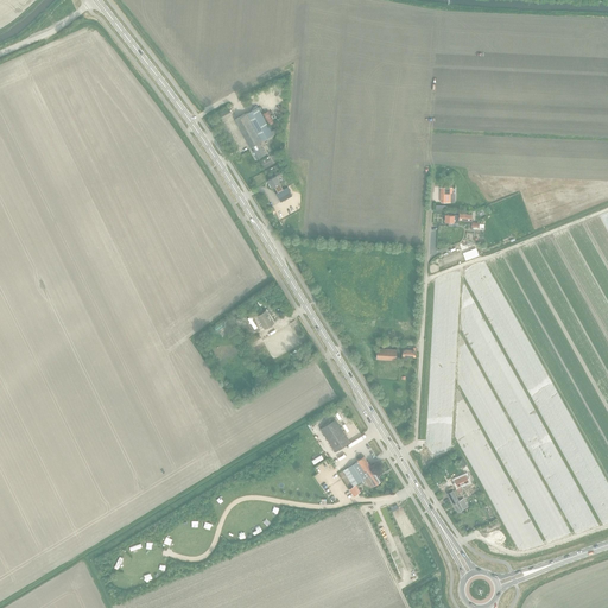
[(258,143),(272,135),(267,126),(273,122),(267,111),(261,114),(257,107),(234,120),(255,159),(265,154),(258,143)]
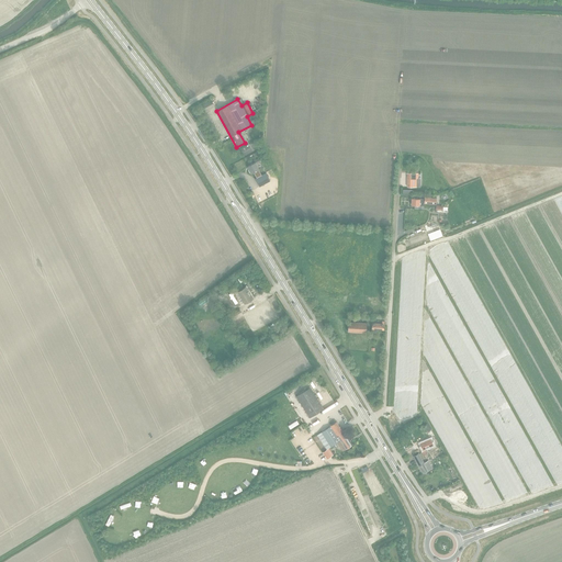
[(204,111),(213,107),(210,100),(201,105),(204,111)]
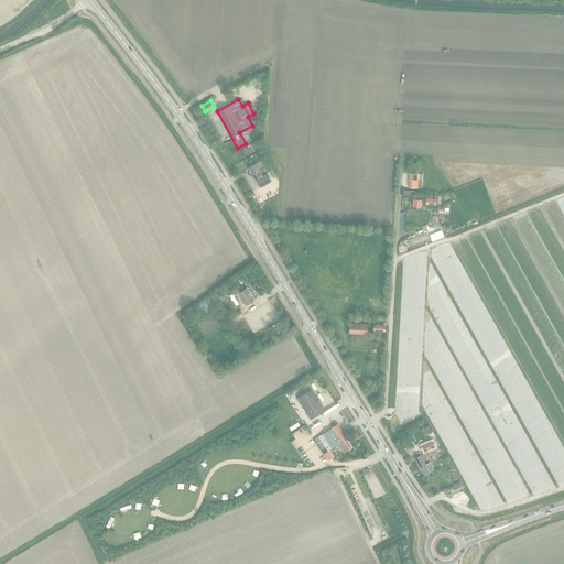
[(256,100),(250,104),(255,112),(260,109),(256,100)]
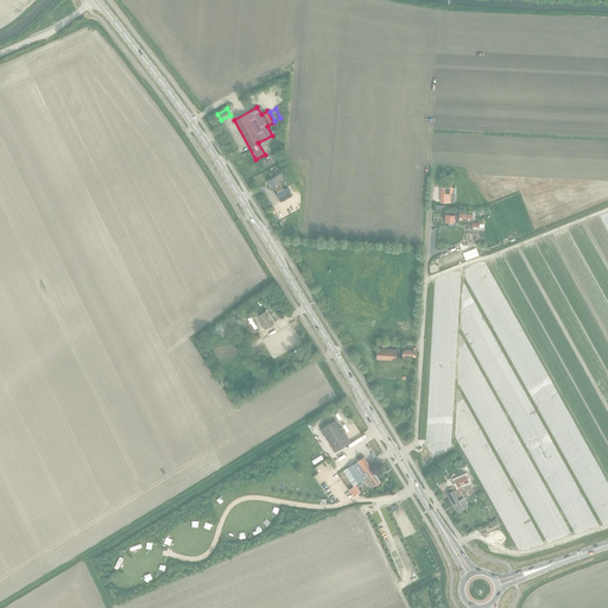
[(277,176),(280,175),(278,171),(274,173),(276,175),(267,179),(271,188),(279,183),(277,176)]
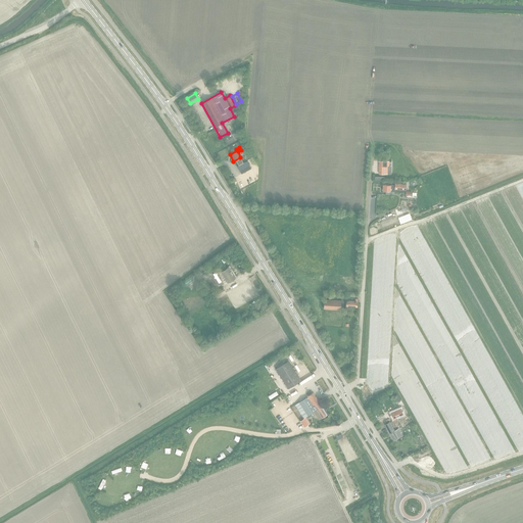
[(256,163),(253,158),(246,162),(249,168),(256,163)]
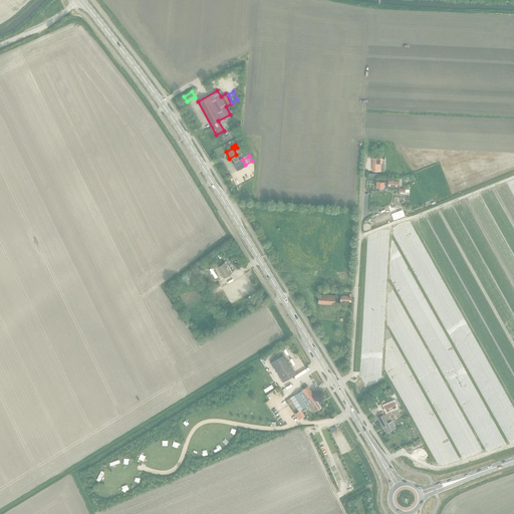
[(382,158),(372,158),(372,170),(380,171),(380,163),(382,163),(382,158)]
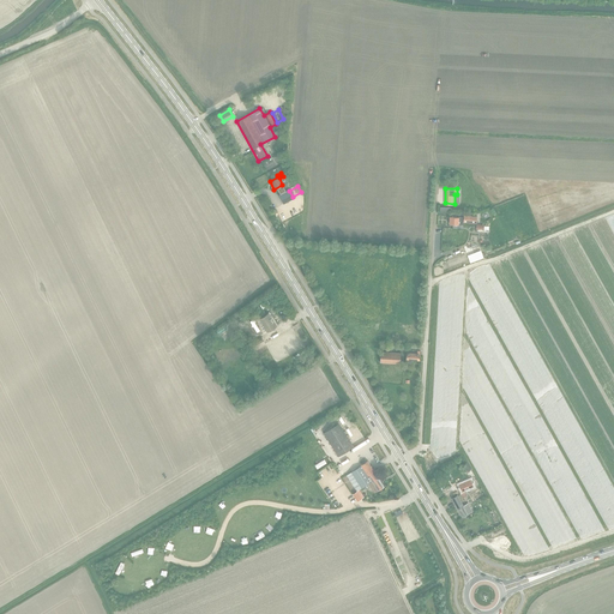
[(268,332),(276,326),(268,313),(259,319),(268,332)]
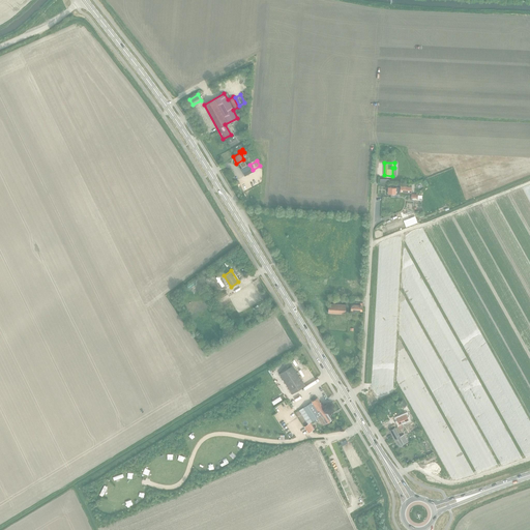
[(345,314),(346,304),(328,303),(328,313),(345,314)]
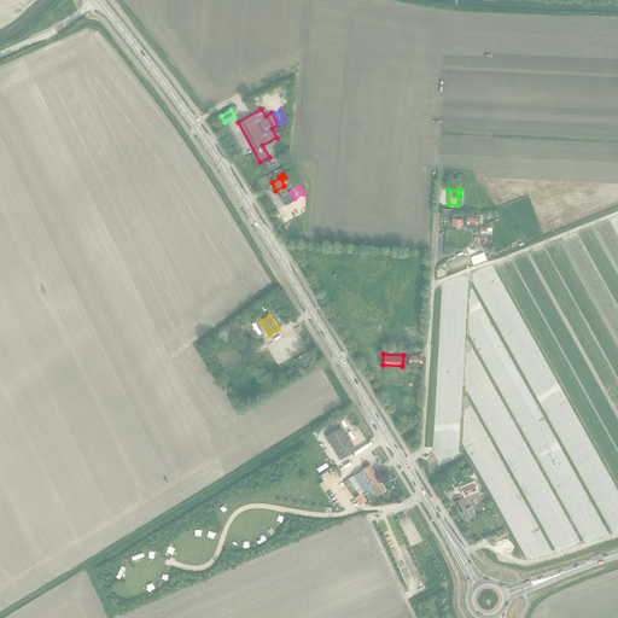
[(340,459),(356,449),(340,426),(326,436),(340,459)]
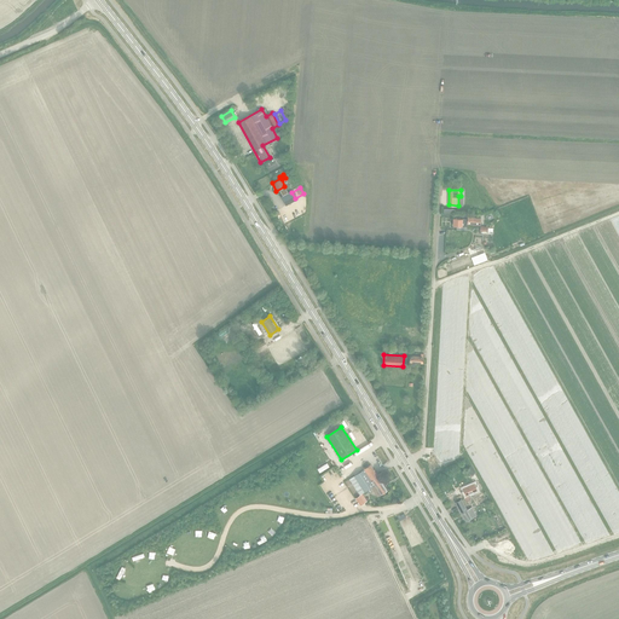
[(370,464),(368,467),(364,468),(364,469),(350,479),(359,495),(371,487),(375,493),(376,492),(379,496),(381,495),(387,491),(370,464)]
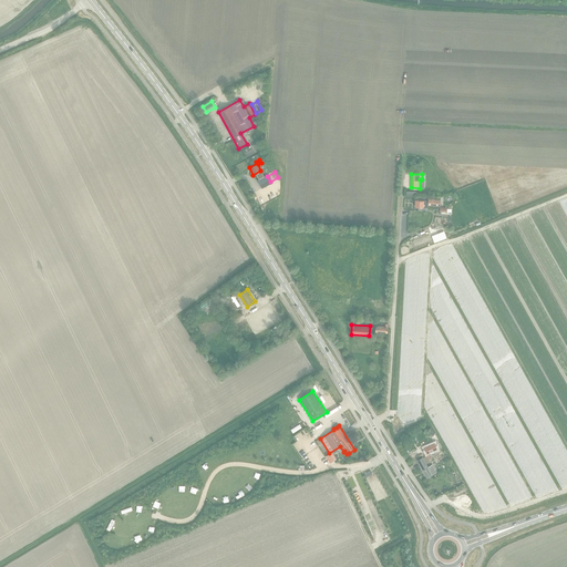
[(437,449),(435,442),(425,446),(428,453),(437,449)]
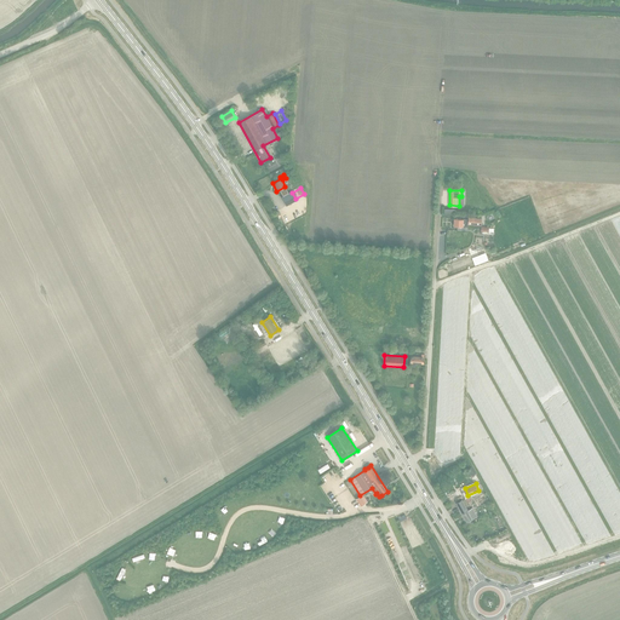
[(461,499),(455,503),(466,522),(476,516),(472,510),(468,512),(461,499)]
